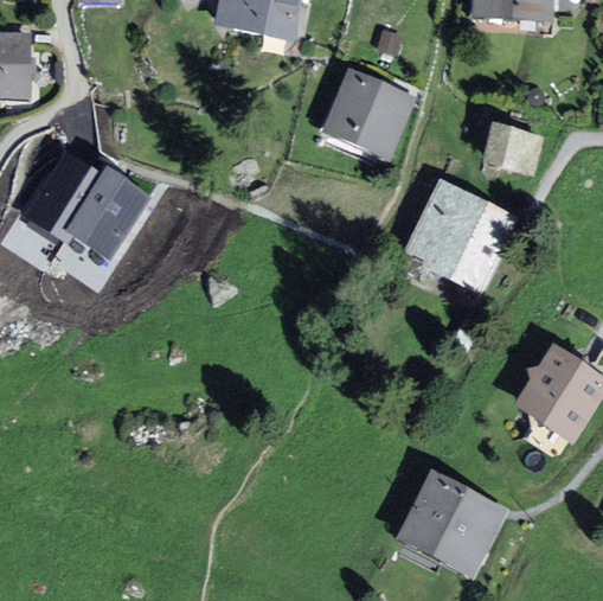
[(218,0),(213,26),(290,40),(297,0),(218,0)]
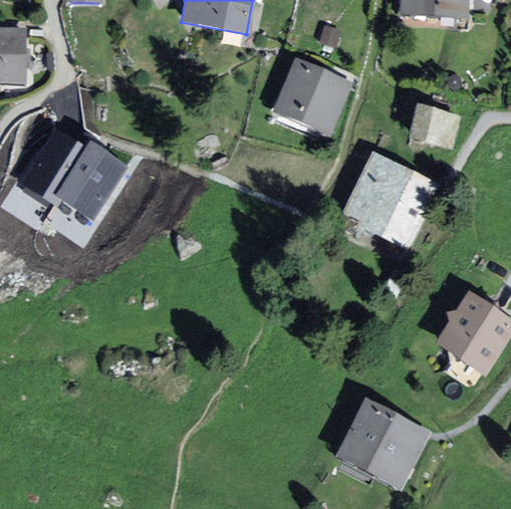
[(404,0),(403,18),(462,19),(463,0),(404,0)]
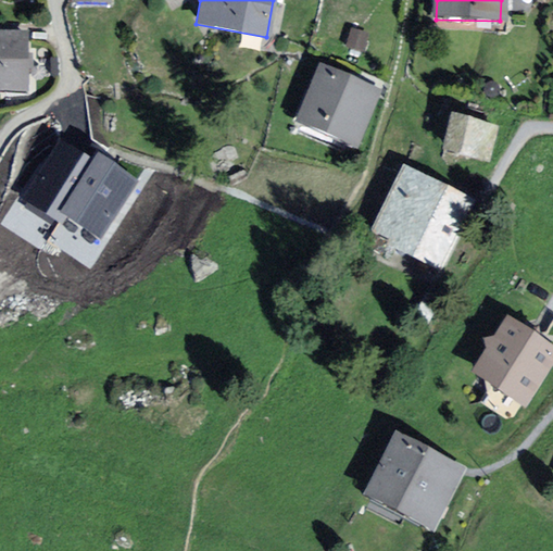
[(19,37),(0,37),(0,80),(21,80),(19,37)]
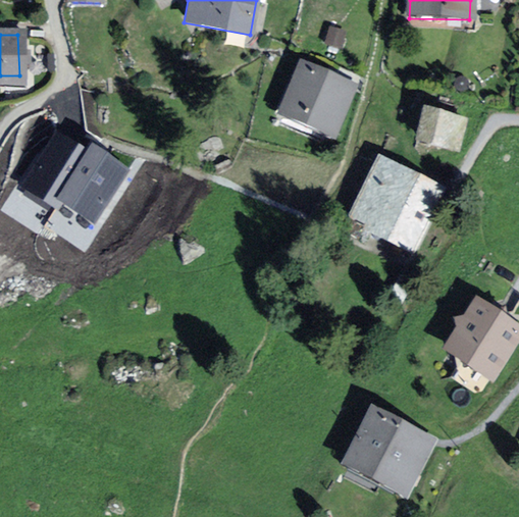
[(353,81),(302,60),(280,111),(330,133),(353,81)]
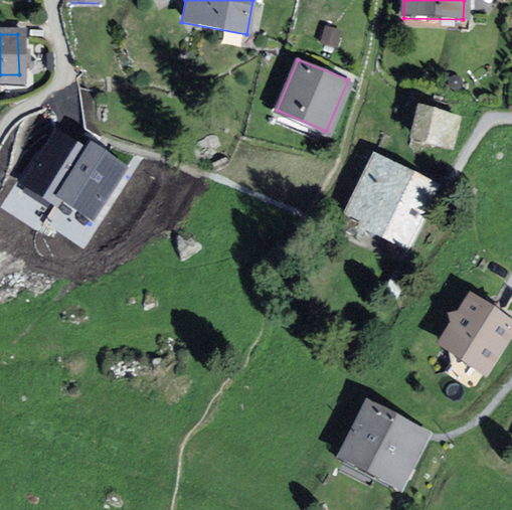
[(461,114),(414,104),(407,138),(454,147),(461,114)]
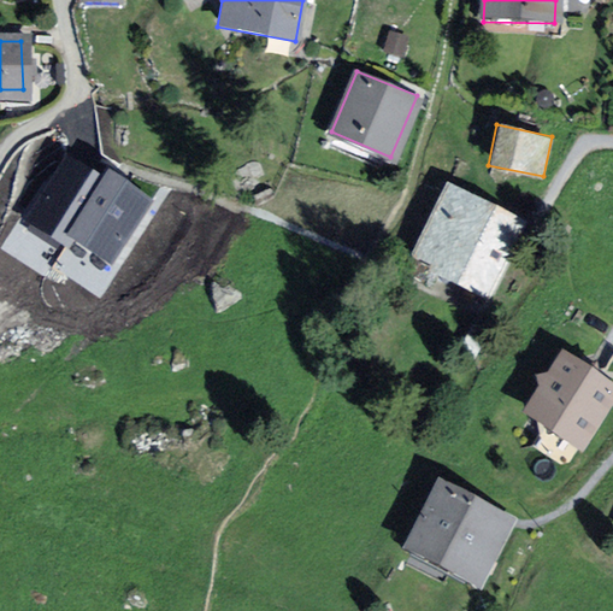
[(34,209),(118,257),(159,184),(113,158),(110,165),(72,142),(34,209)]
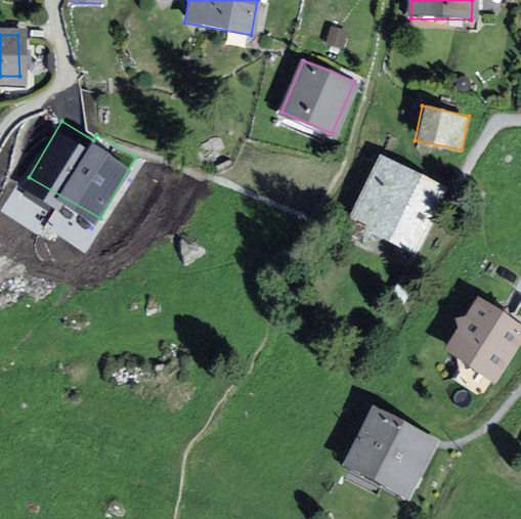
[(415,253),(445,184),(379,155),(348,223),(415,253)]
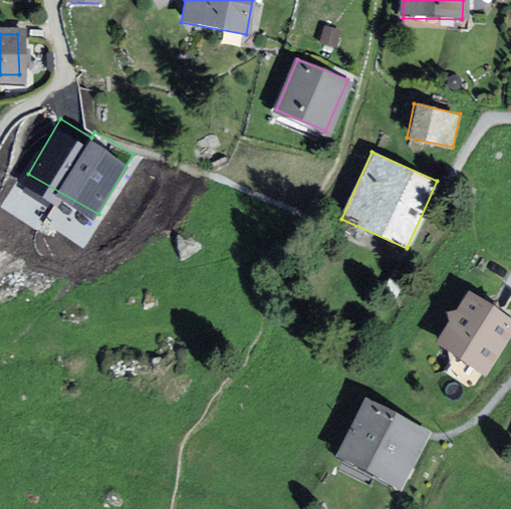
[(469,296),(440,342),(484,369),(510,328),(510,321),(469,296)]
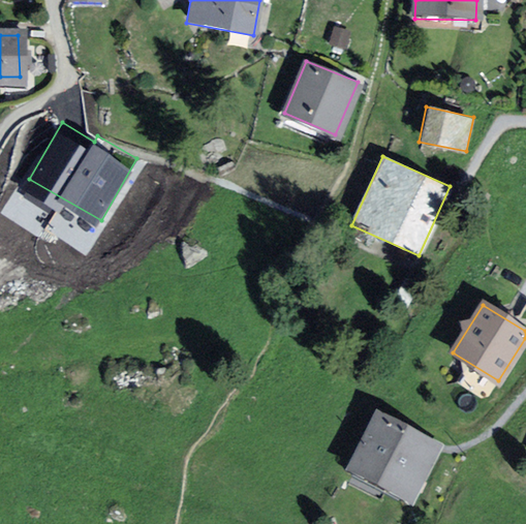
[(439,449),(372,415),(343,473),(409,506),(439,449)]
